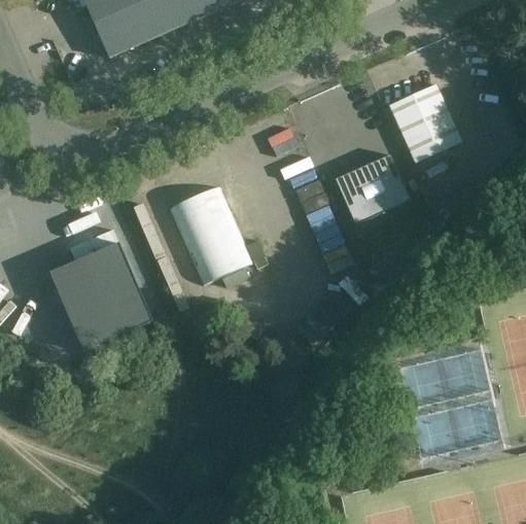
[(82,0),(108,56),(232,0),(82,0)]
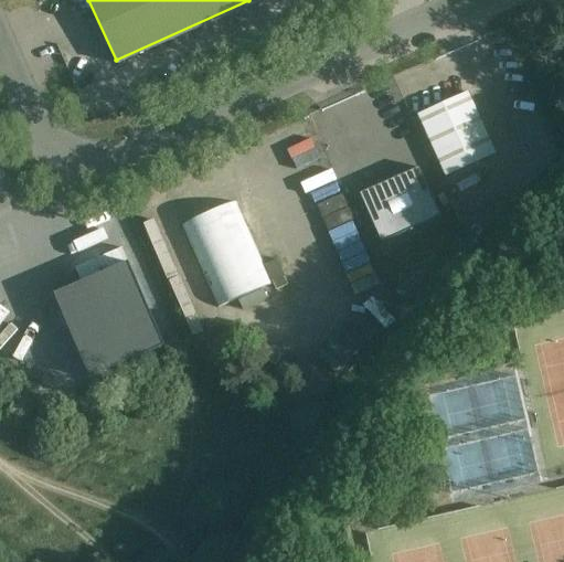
[(445,173),(495,151),(467,89),(417,112),(445,173)]
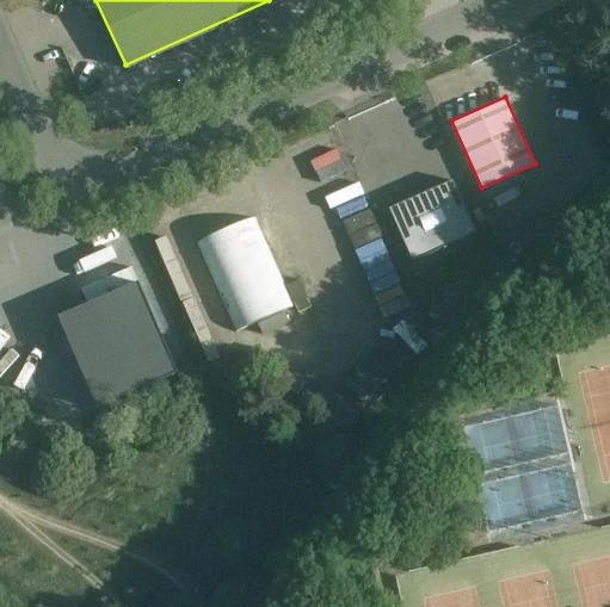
[(476,231),(453,178),(388,206),(412,260),(476,231)]
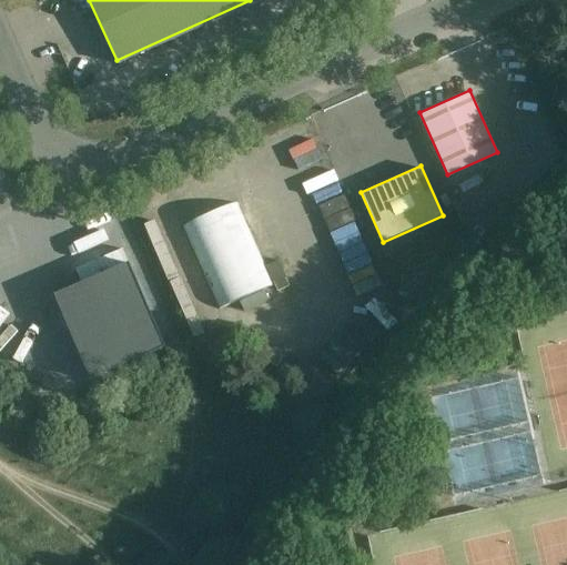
[(236,200),(182,224),(219,306),(273,283),(236,200)]
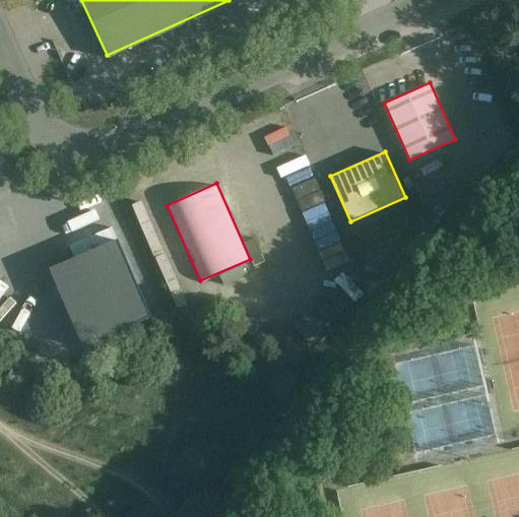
[(324,201),(303,210),(319,248),(340,239),(324,201)]
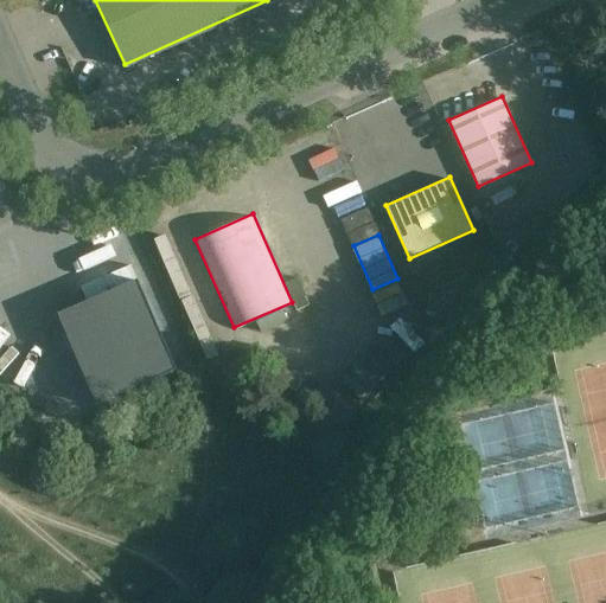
[(83,300),(53,313),(94,404),(174,369),(128,261),(76,283),(83,300)]
